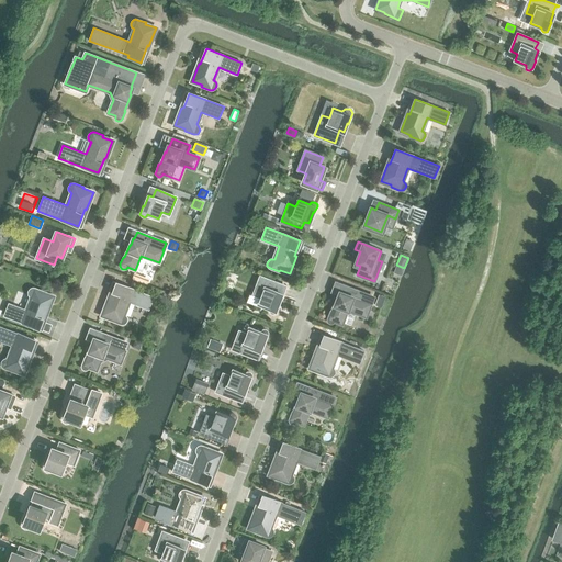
[(278,305),(282,293),(278,292),(280,284),(260,277),(254,294),(261,298),(258,304),(270,308),(269,311),(270,312),(271,313),(273,314),(276,313),(277,311),(279,305),(278,305)]
